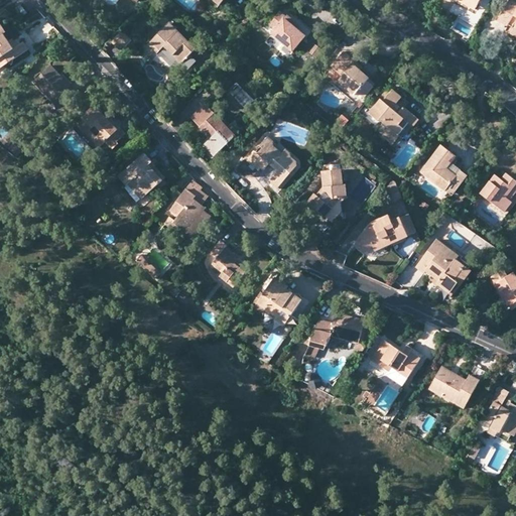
[(227,0),(204,0),(206,1),(218,11),(227,0)]
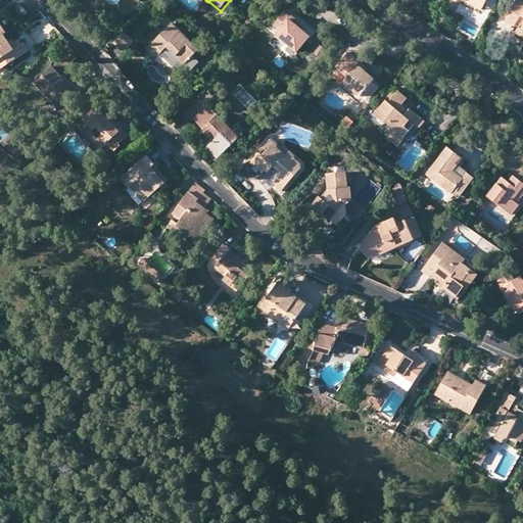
[(484,4),(476,0),(461,0),(481,11),(484,4)]
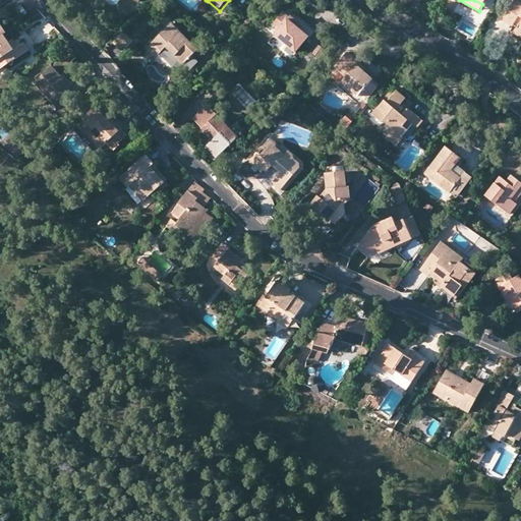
[(513,25),(518,29),(520,30),(520,2),(516,0),(514,0),(503,22),(512,27),(513,25)]
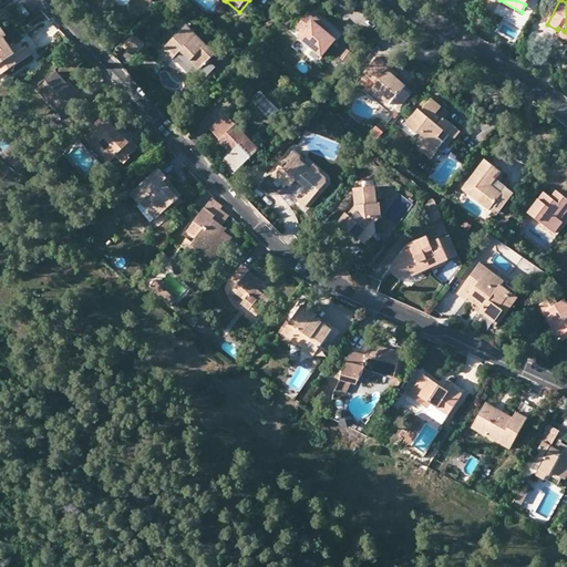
[(18,2),(12,6),(23,20),(28,16),(18,2)]
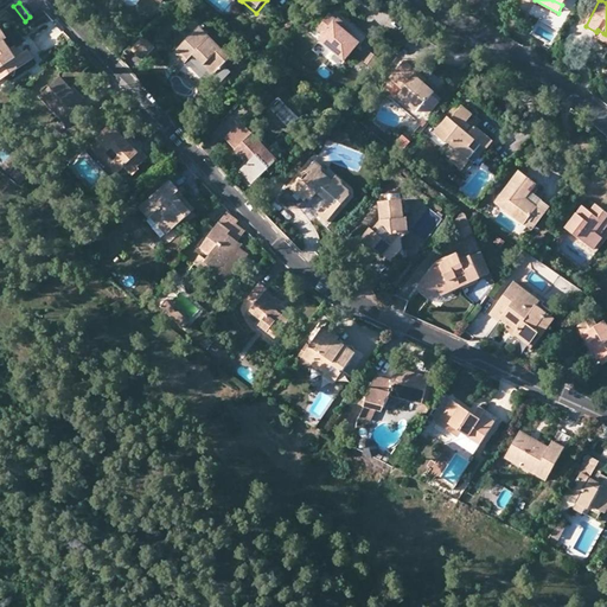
[(337,20),(330,14),(318,29),(325,34),(320,40),(344,61),(359,43),(349,34),(334,23),(337,20)]
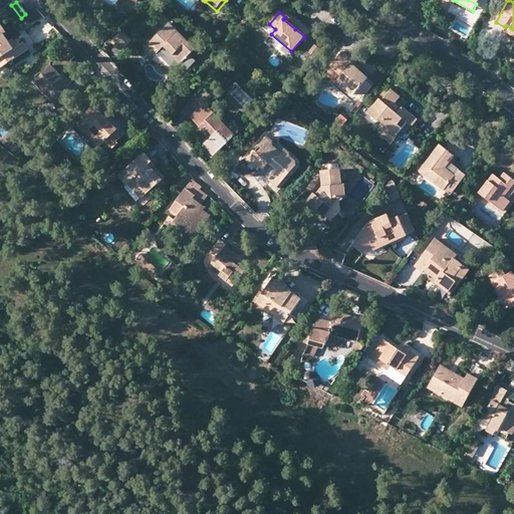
[(297,27),(285,17),(283,19),(295,29),(297,27)]
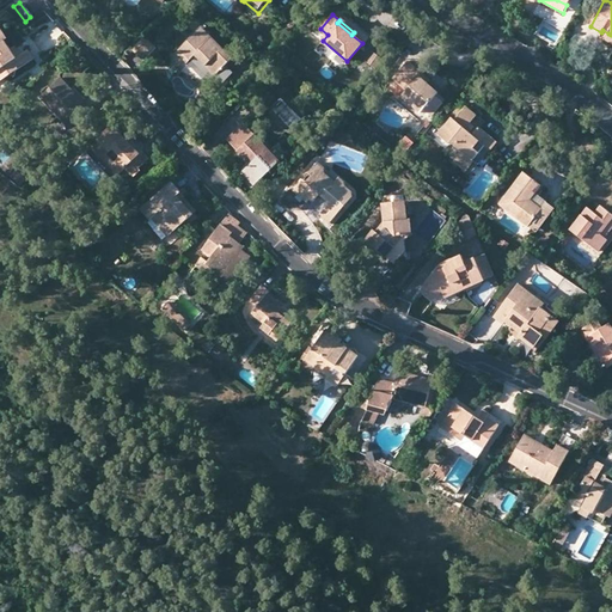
[(0,80),(7,75),(16,77),(16,71),(32,59),(28,50),(16,59),(5,41),(7,38),(1,30),(0,30),(0,80)]
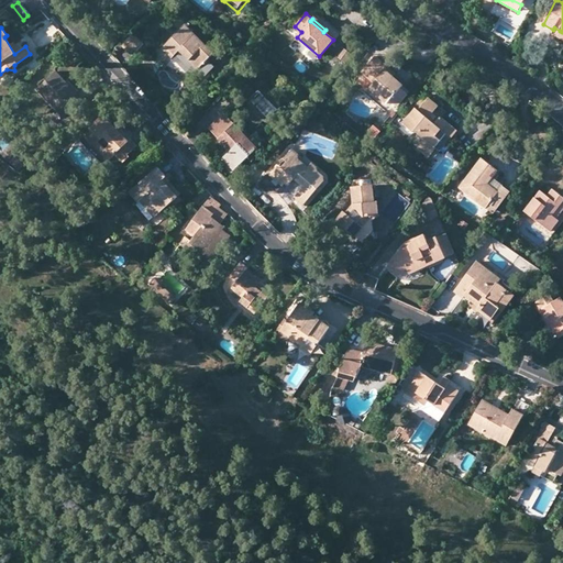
[(181,56),(191,65),(201,75),(218,56),(188,29),(165,53),(176,62),(181,56)]
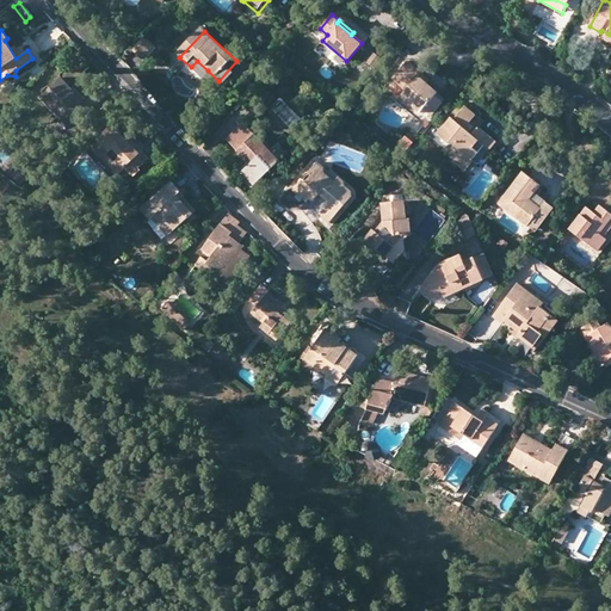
[(158,51),(146,41),(134,53),(146,65),(158,51)]
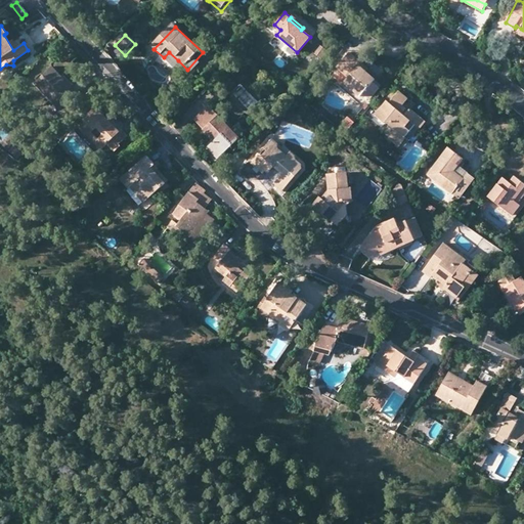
[(324,61),(331,53),(322,47),(316,56),(324,61)]
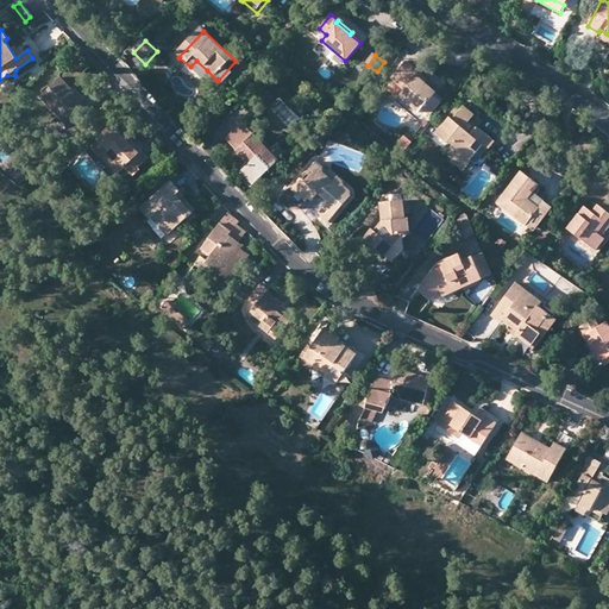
[(425,83),(410,70),(414,67),(406,61),(390,79),(403,90),(399,96),(418,113),(422,108),(431,114),(441,101),(443,98),(435,92),(425,83)]
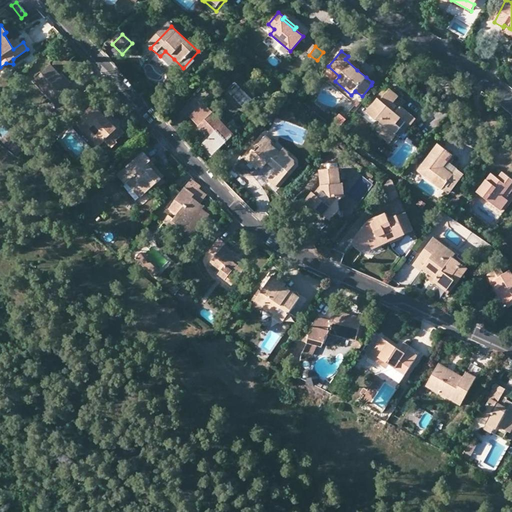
[(360,67),(348,56),(345,59),(357,70),(360,67)]
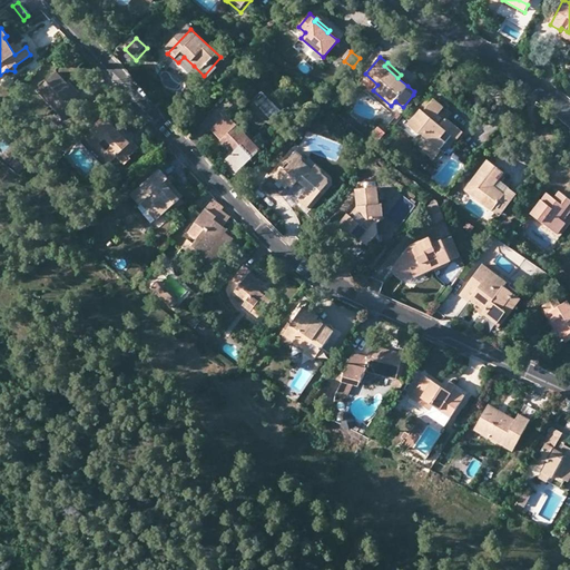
[(200,79),(204,76),(194,66),(190,69),(200,79)]
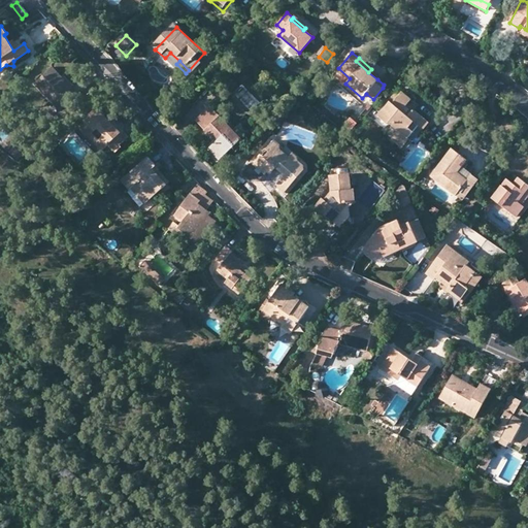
[(52,67),(33,85),(58,109),(76,93),(52,67)]
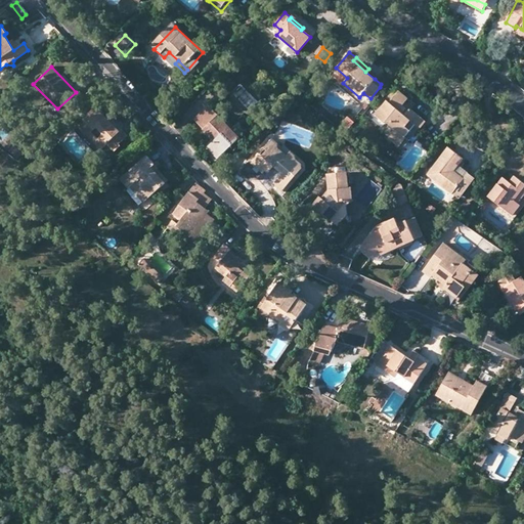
[(408,99),(399,91),(389,103),(387,101),(375,116),(384,124),(386,122),(394,129),(387,138),(398,147),(406,138),(404,137),(401,134),(411,122),(415,125),(421,117),(404,103),(408,99)]
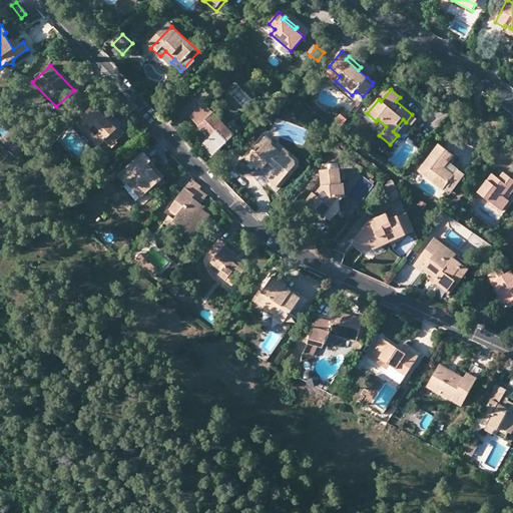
[(209,99),(204,103),(212,112),(217,107),(209,99)]
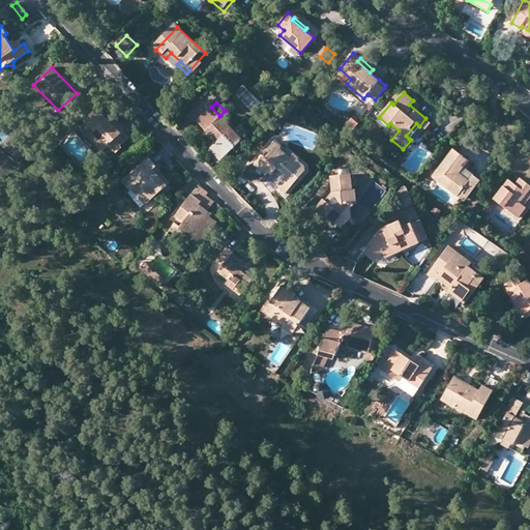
[(222,159),(242,140),(234,131),(219,116),(211,107),(196,121),(216,144),(211,149),(222,159)]
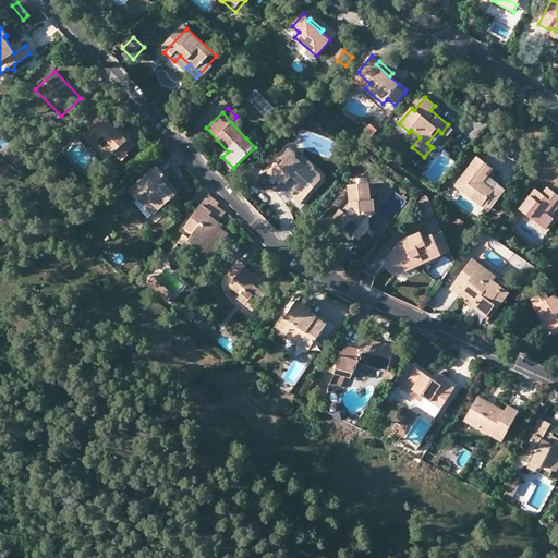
[(102,114),(81,134),(107,160),(113,154),(120,160),(135,145),(122,131),(120,133),(112,124),(102,114)]
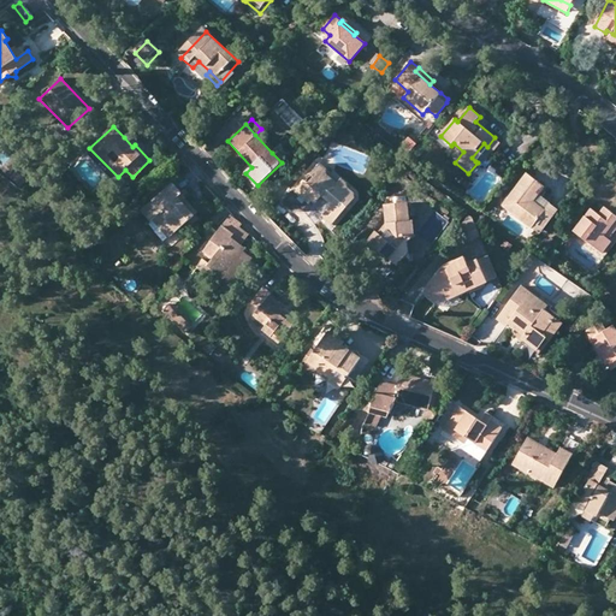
[(126,135),(124,137),(132,147),(135,144),(126,135)]
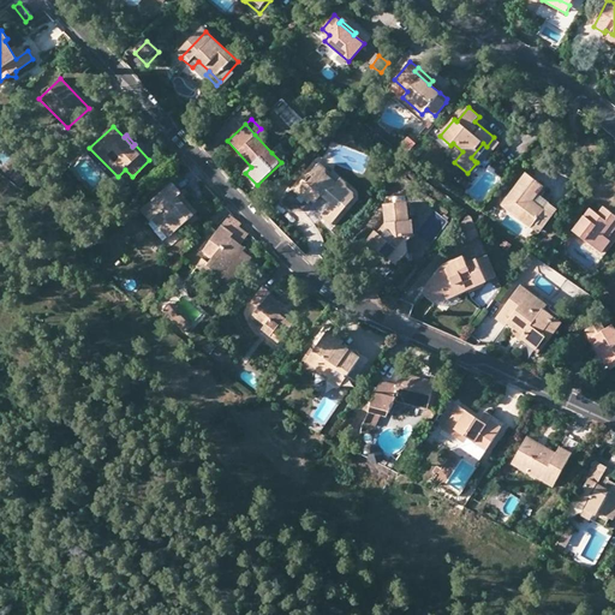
[(416,143),(407,137),(400,144),(408,151),(416,143)]
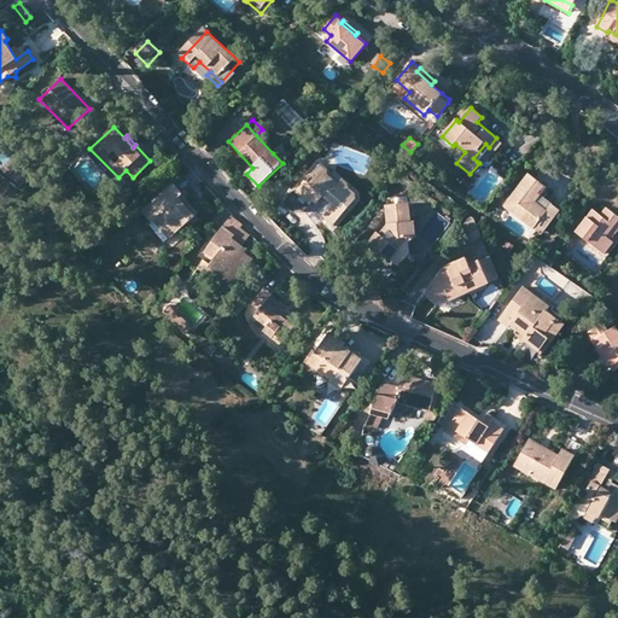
[(502,144),(496,138),(489,147),(495,152),(502,144)]
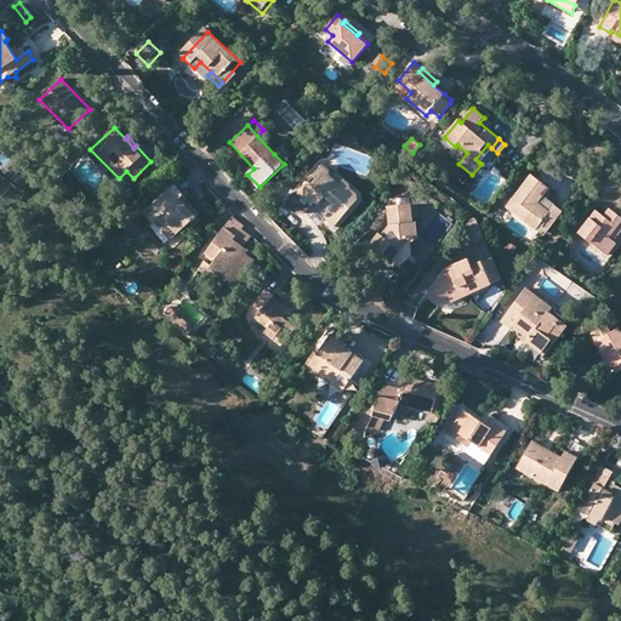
[(479,163),(491,148),(488,144),(476,159),(479,163)]
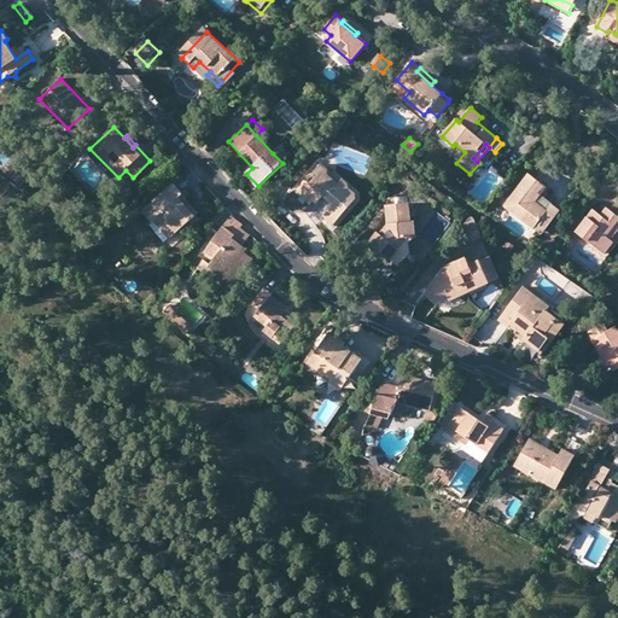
[(273,153),(283,163),(287,159),(278,149),(273,153)]
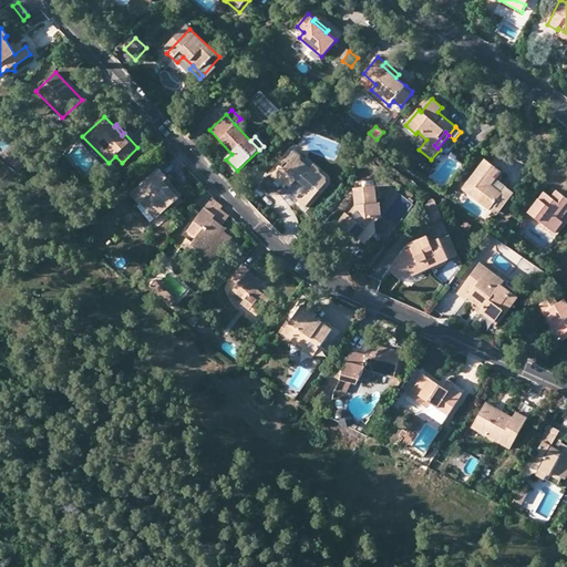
[(6,154),(13,162),(23,152),(16,144),(6,154)]
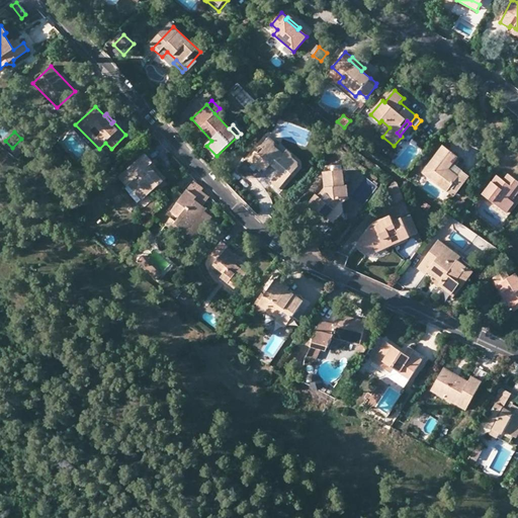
[(285,152),(269,138),(261,147),(264,150),(259,154),(256,152),(248,161),(247,159),(237,170),(246,178),(255,177),(259,172),(263,170),(265,171),(270,165),(276,171),(276,175),(269,183),(277,190),(298,166),(298,162),(292,156),(291,153),(287,150),(285,152)]
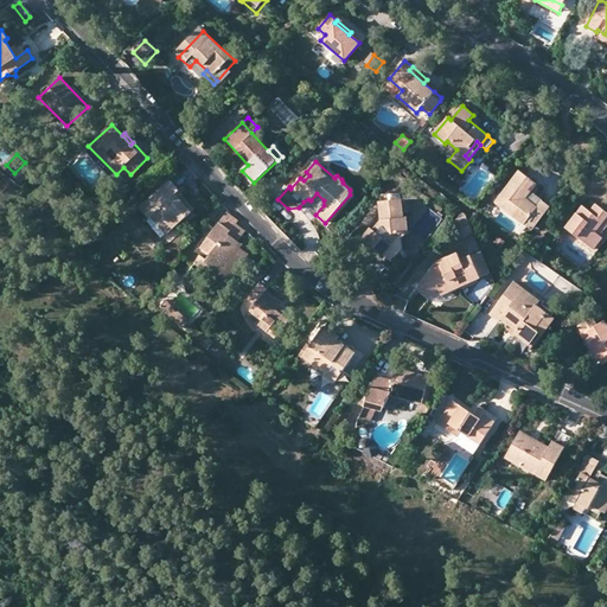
[(14,173),(19,178),(30,167),(25,163),(14,173)]
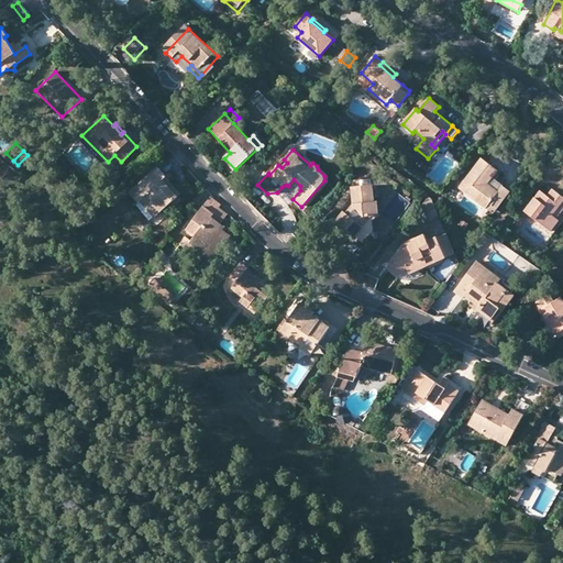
[(496,170),(482,158),(457,188),(485,208),(503,186),(492,177),(496,170)]
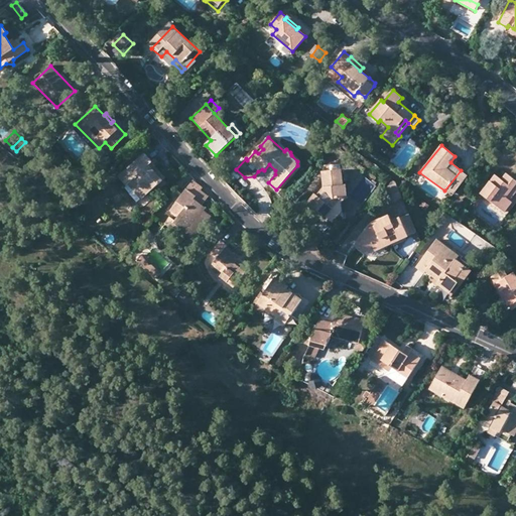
[(165,177),(144,153),(118,176),(126,186),(127,185),(140,200),(165,177)]
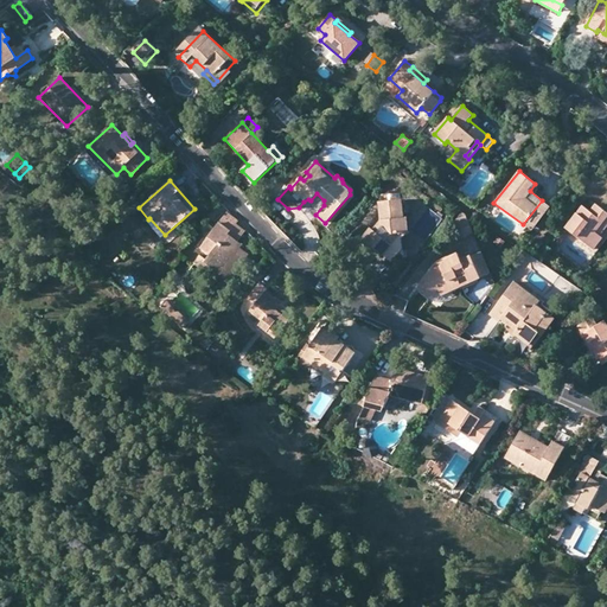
[(402,199),(383,202),(384,222),(375,232),(371,230),(369,228),(360,240),(366,244),(366,246),(366,247),(366,248),(368,249),(369,250),(370,250),(371,250),(374,249),(383,256),(402,234),(406,234),(409,234),(407,217),(403,217),(403,213),(403,212),(404,212),(404,211),(403,210),(402,209),(402,205),(402,204),(403,203),(404,202),(404,200),(403,200),(403,199),(402,199)]
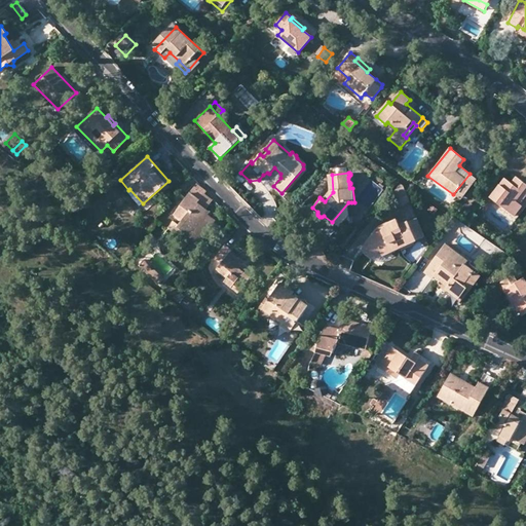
[(332,175),(328,175),(329,191),(322,199),(325,201),(333,192),(332,175)]
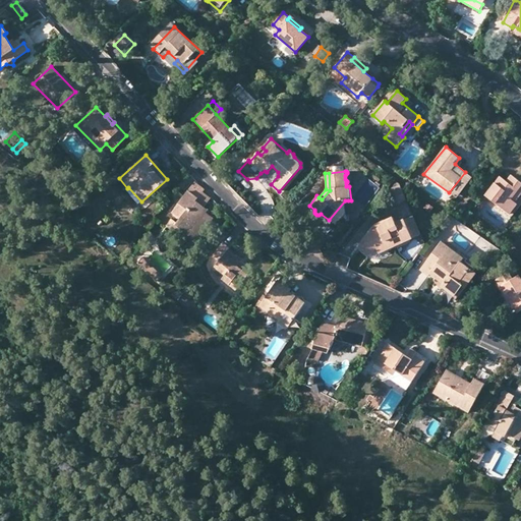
[(506,181),(500,176),(484,195),(509,215),(517,205),(515,203),(520,194),(520,182),(511,175),(506,181)]
